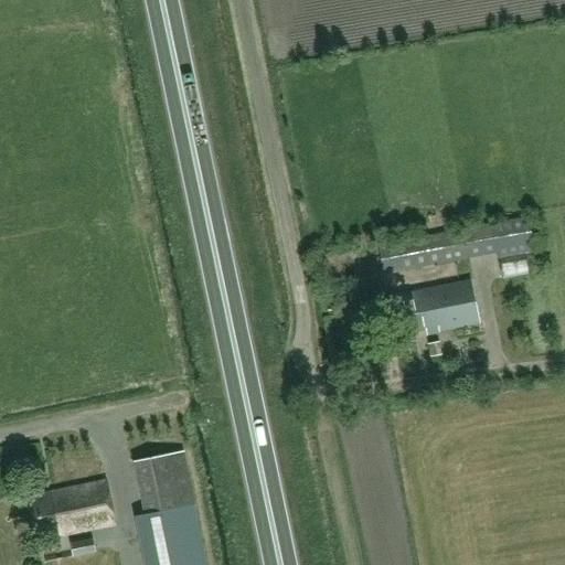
[(533,252),(528,219),(379,245),(383,273),(498,252),(499,258),(533,252)]
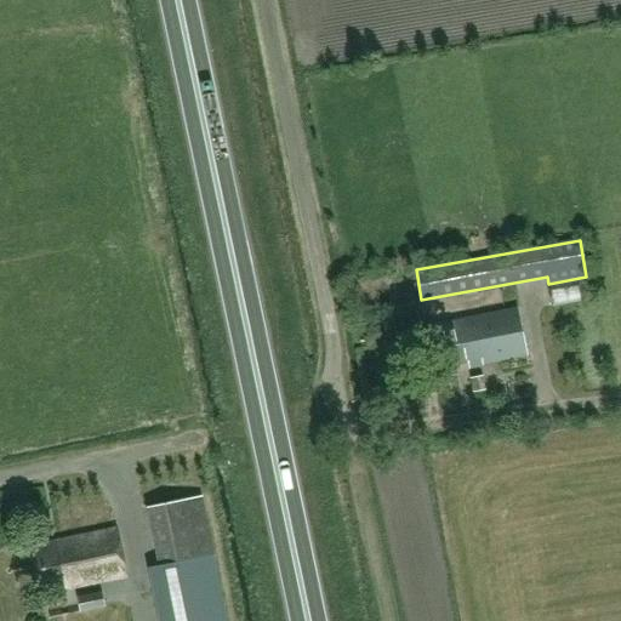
[(516,307),(432,324),(440,365),(467,359),(468,365),(525,353),(516,307)]
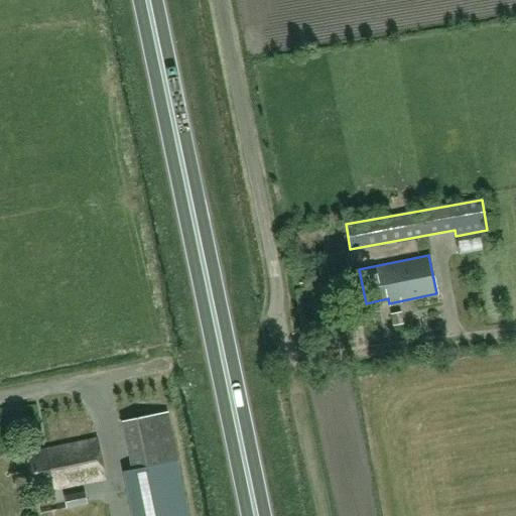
[(401,311),(391,313),(393,325),(403,323),(401,311)]
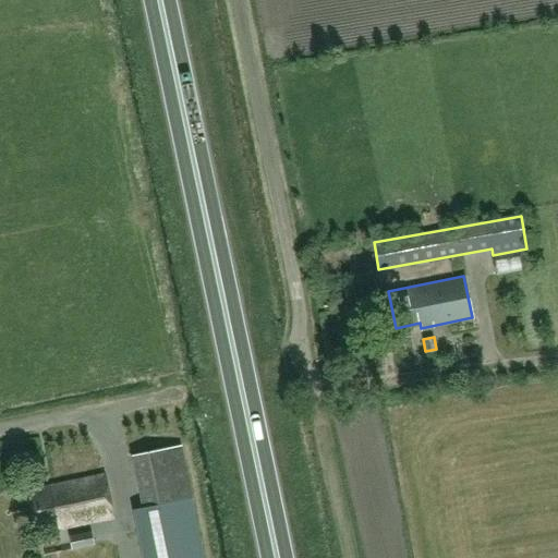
[(133,455),(144,510),(158,508),(167,552),(202,545),(193,501),(182,445),(133,455)]
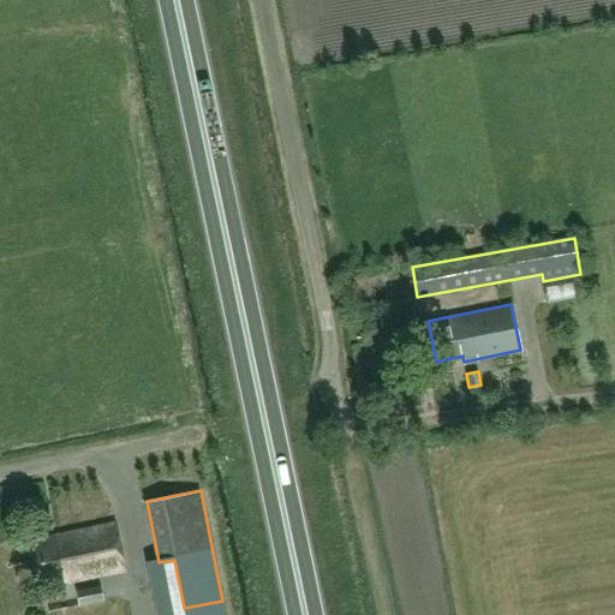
[(31,539),(41,586),(125,569),(114,521),(31,539)]
